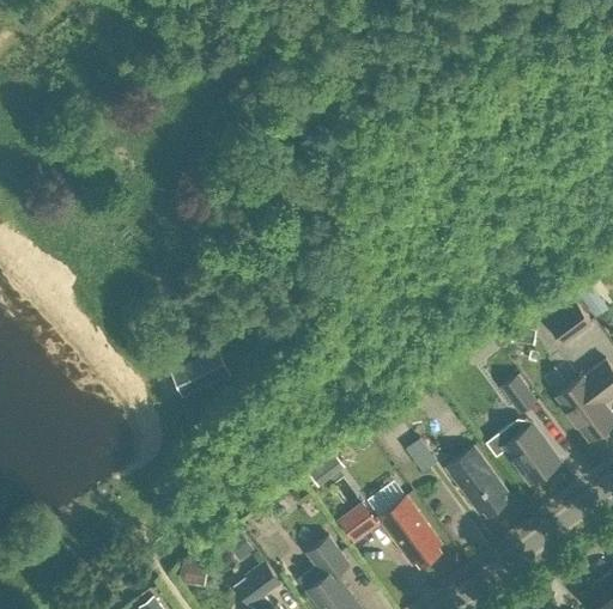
[(547,324),(563,346),(593,324),(576,302),(547,324)]
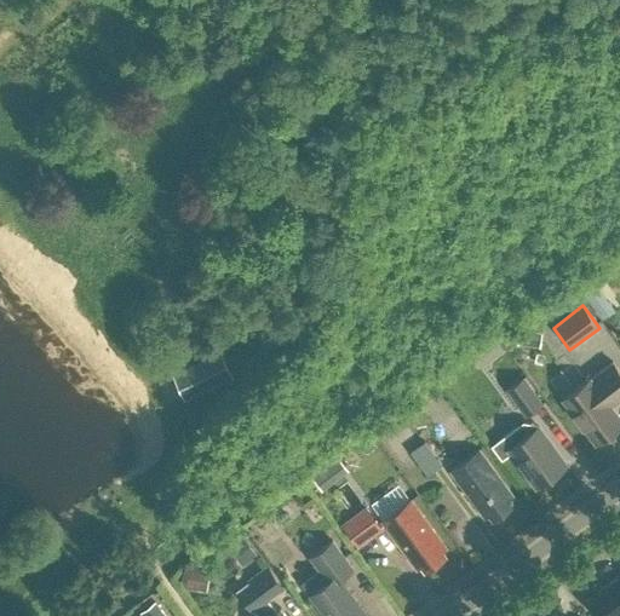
[(602,322),(615,312),(609,305),(597,315),(602,322)]
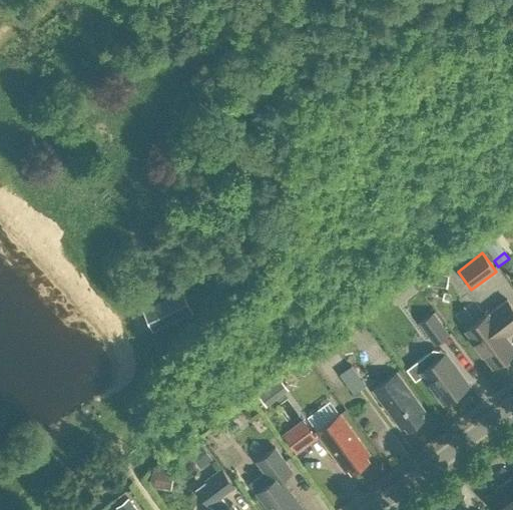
[(437,289),(439,277),(430,276),(428,288),(437,289)]
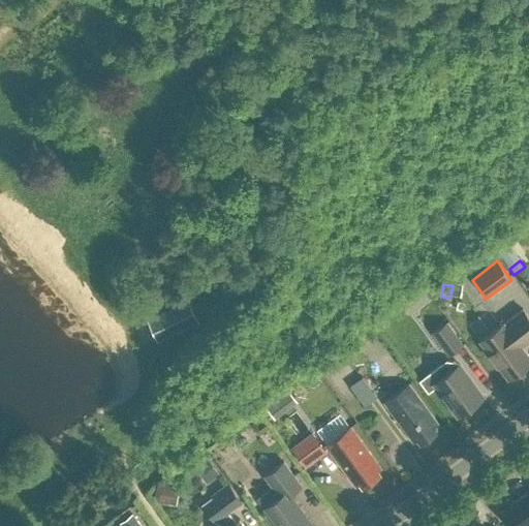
[(411,296),(421,307),(430,301),(421,288),(411,296)]
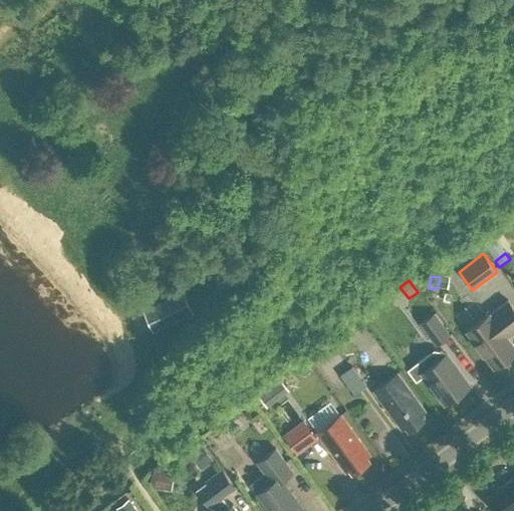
[(151,311),(159,329),(192,313),(183,295),(151,311)]
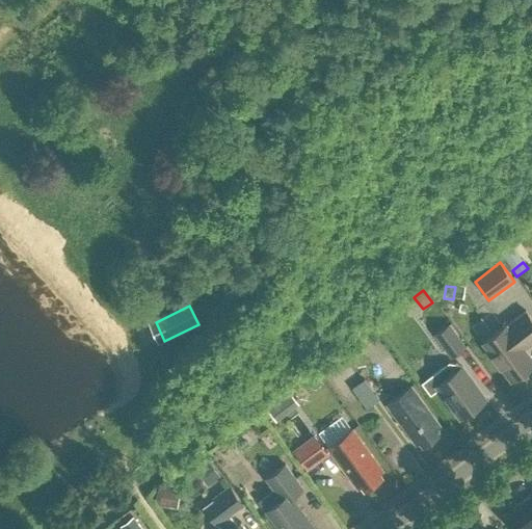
[(531,320),(527,313),(509,326),(508,325),(483,344),(511,381),(531,366),(531,360),(525,350),(531,344),(531,320)]
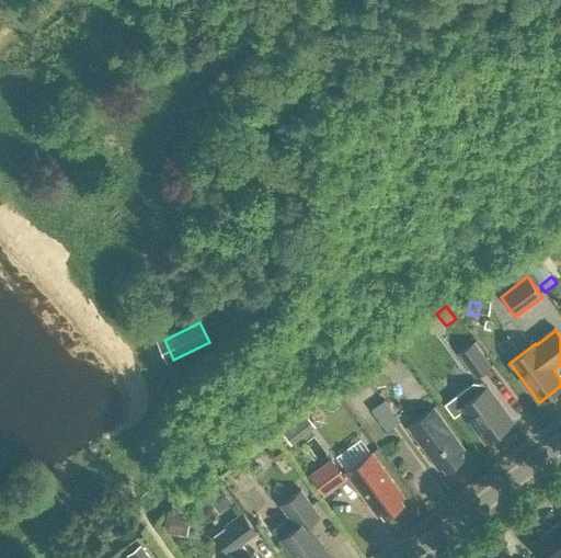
[(458,355),(476,379),(492,367),(474,343),(458,355)]
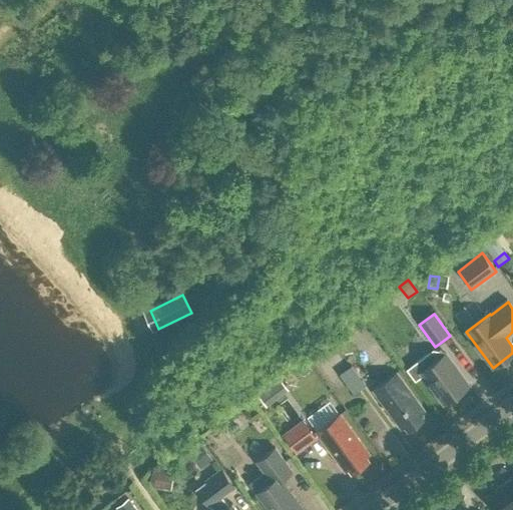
[(425,375),(446,403),(467,387),(443,356),(445,355),(443,353),(433,351),(406,372),(415,383),(425,375)]
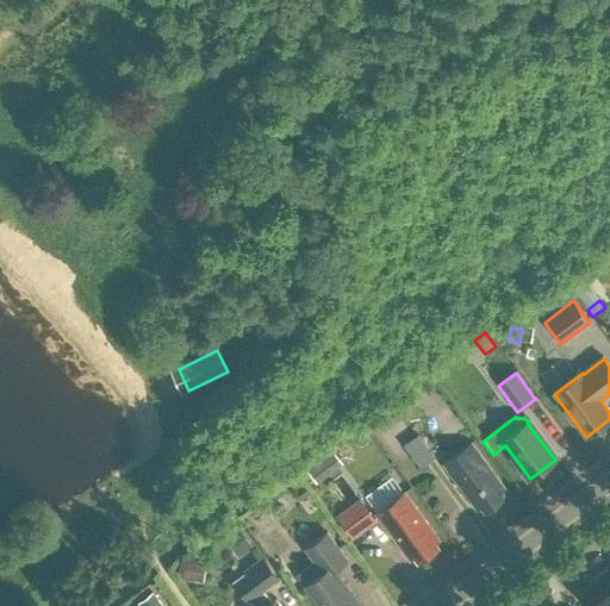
[(404,447),(419,469),(434,458),(417,437),(404,447)]
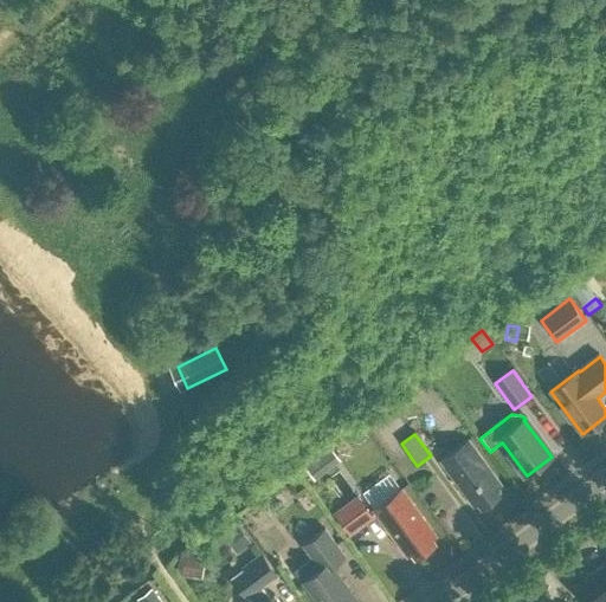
[(498,491),(502,487),(469,441),(440,463),(474,509),(478,505),(482,510),(502,496),(498,491)]
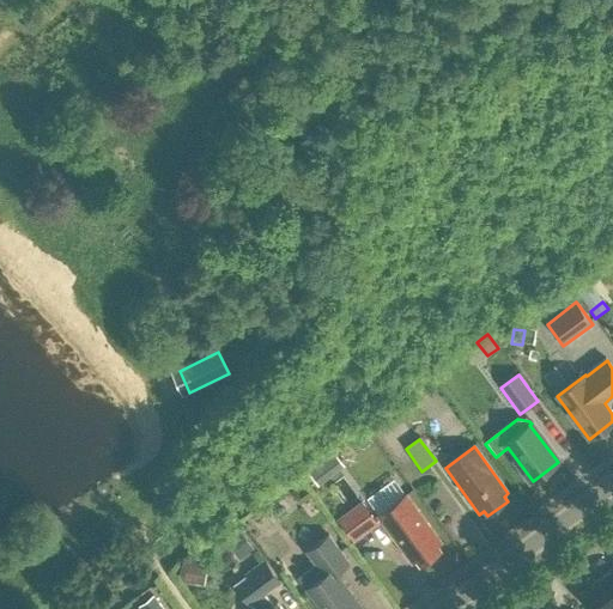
[(319,487),(329,480),(317,464),(308,473),(319,487)]
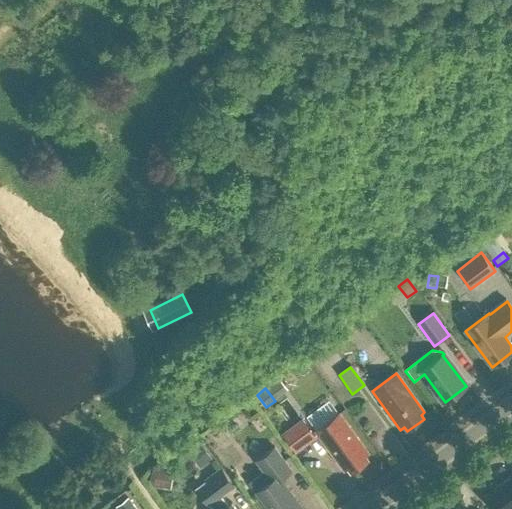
[(339,414),(315,432),(344,471),(347,469),(350,473),(368,460),(365,456),(368,454),(339,414)]
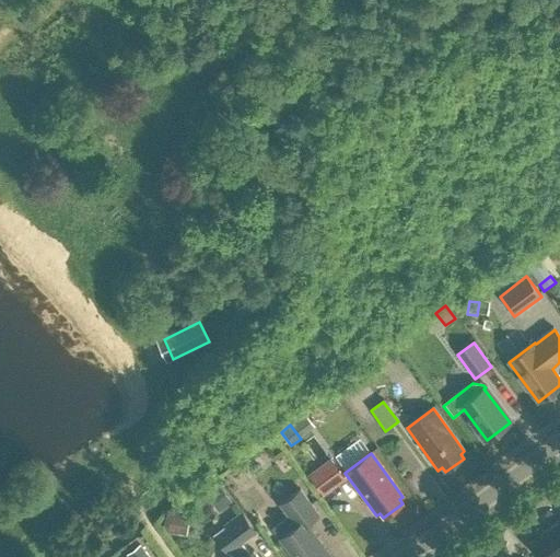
[(345,480),(331,463),(311,478),(324,496),(345,480)]
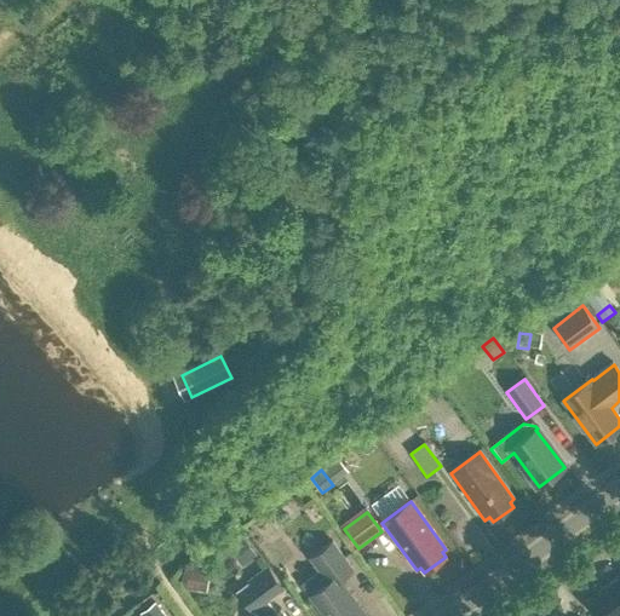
[(246,564),(257,557),(244,539),(233,546),(246,564)]
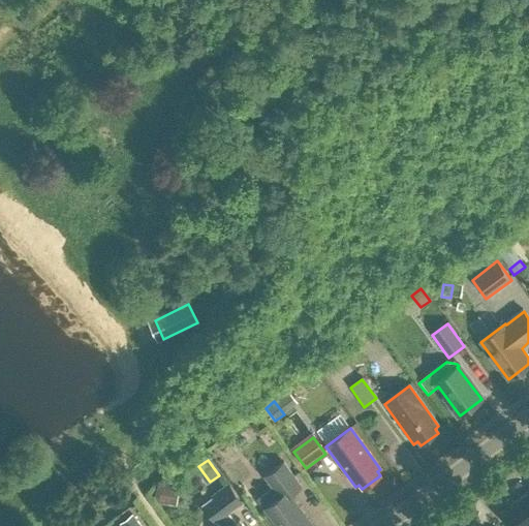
[(302,488),(283,463),(265,477),(274,490),(258,501),(277,525),(312,525),(290,496),(302,488)]
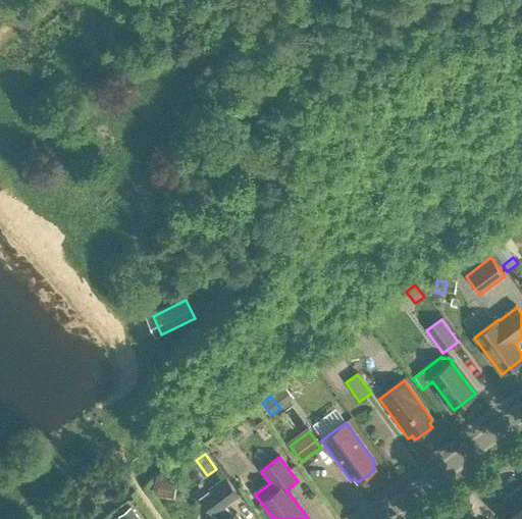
[(166,499),(169,480),(159,479),(154,482),(153,492),(156,498),(166,499)]
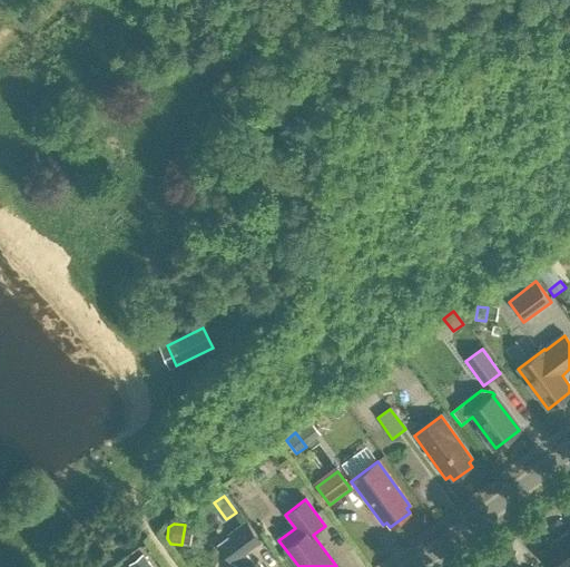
[(246,554),(261,544),(247,526),(218,547),(232,565),(234,564),(236,566),(262,566),(258,561),(254,565),(246,554)]
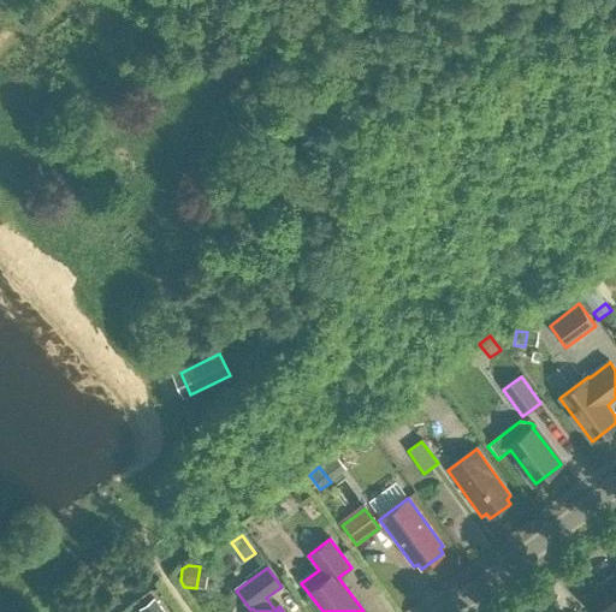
[(615,611),(615,574),(584,598),(593,611),(615,611)]
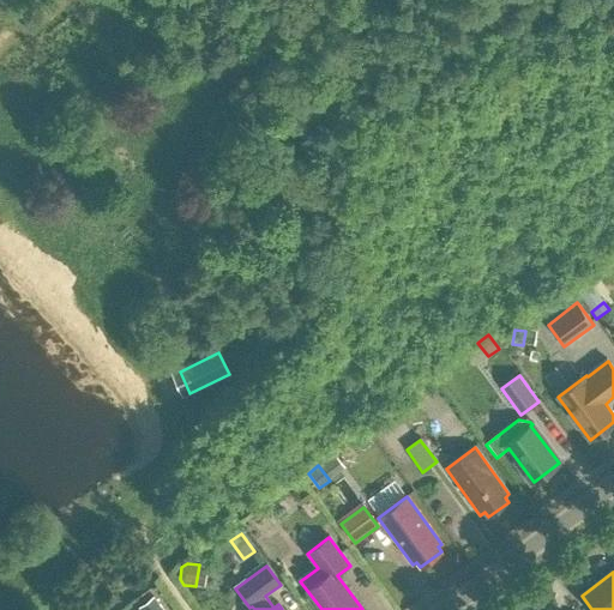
[(163,609),(154,597),(139,608),(140,609),(163,609)]
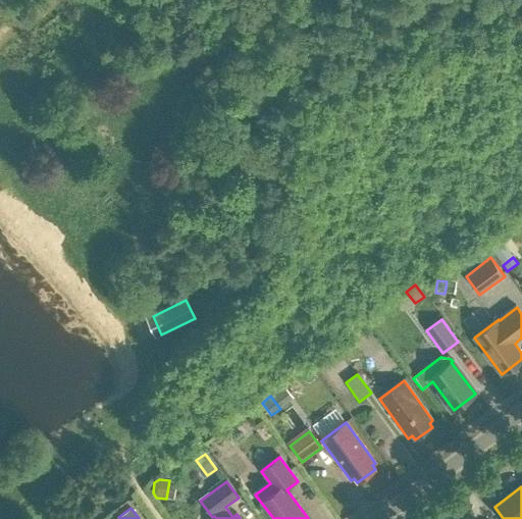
All buildings are outlined.
